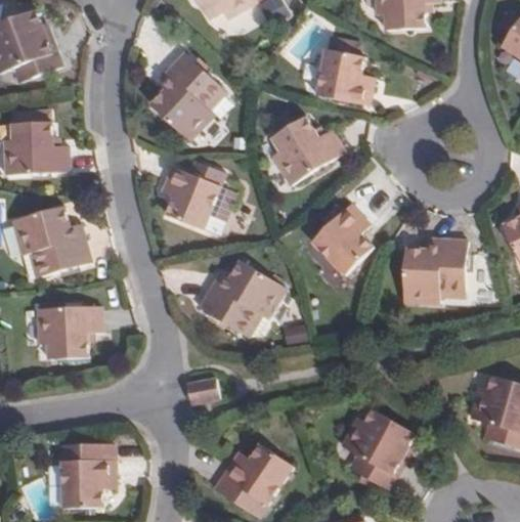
[(195,0),(206,19),(220,11),(224,17),(255,0),(195,0)]
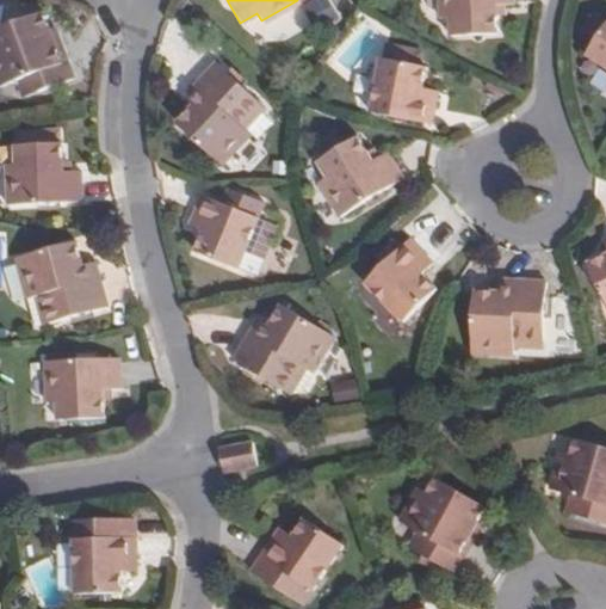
[(437,0),(438,16),(447,16),(449,36),(494,34),(493,11),(488,11),(488,1),(498,1),(508,1),(508,0),(437,0)]
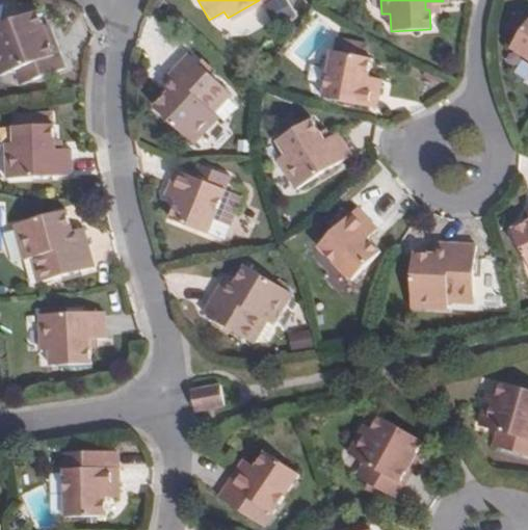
[(425,9),(429,9),(433,9),(433,1),(425,1),(425,9)]
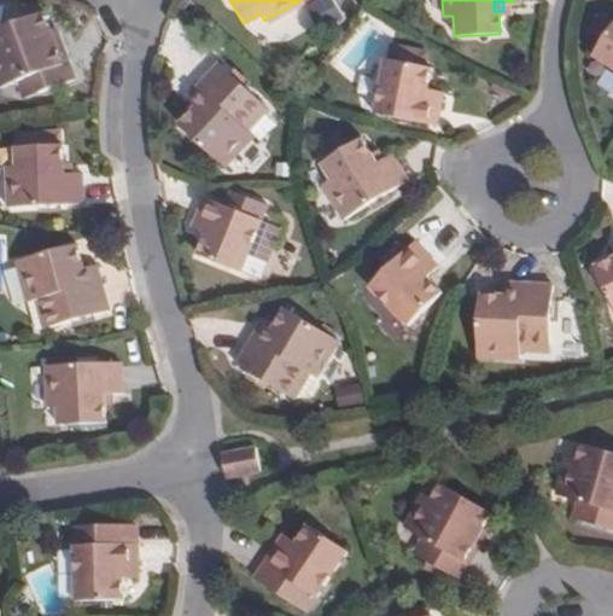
[(0,80),(11,77),(29,71),(35,88),(69,77),(54,32),(42,36),(40,29),(45,27),(39,7),(0,21),(0,80)]
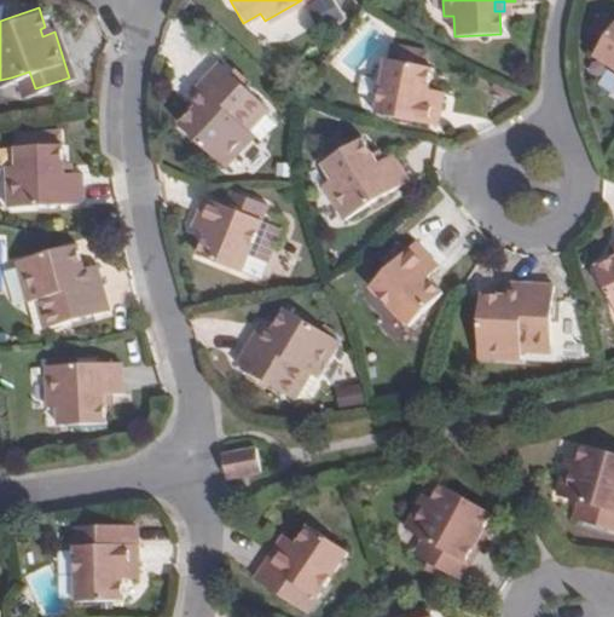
[(613,22),(592,56),(613,69),(613,22)]
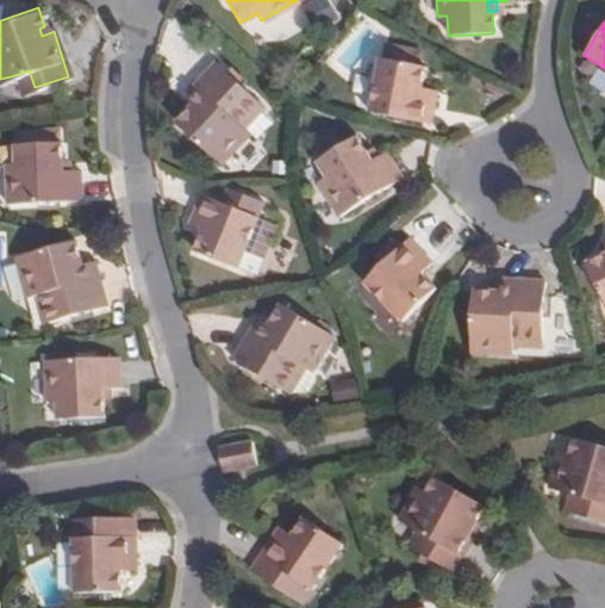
[(51,25),(44,26),(39,29),(42,36),(54,31),(51,25)]
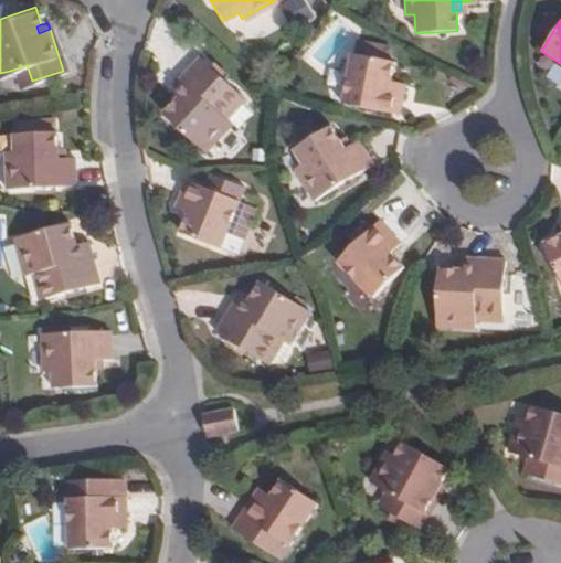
[(391,89),(393,80),(397,61),(351,52),(341,102),(398,115),(402,92),(391,89)]
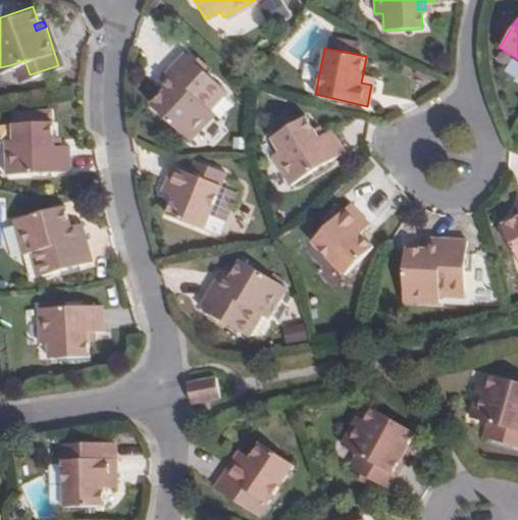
[(185,51),(165,70),(172,79),(162,88),(147,103),(184,141),(210,115),(206,111),(201,106),(219,88),(185,51)]
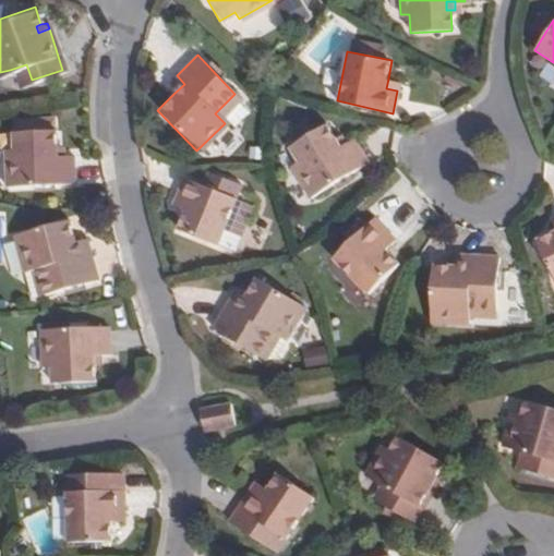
[(15,85),(32,80),(26,64),(10,70),(15,85)]
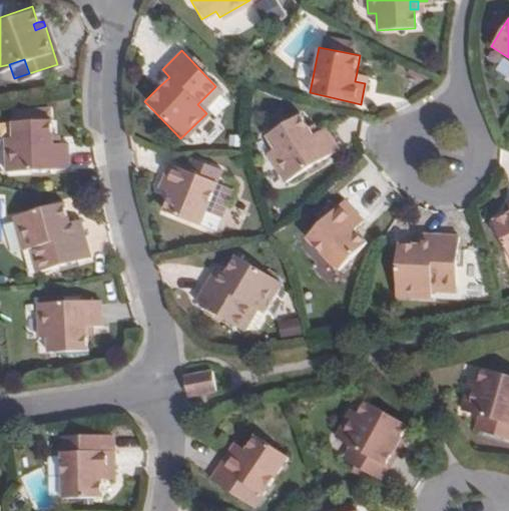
[(151,79),(159,86),(169,77),(162,69),(151,79)]
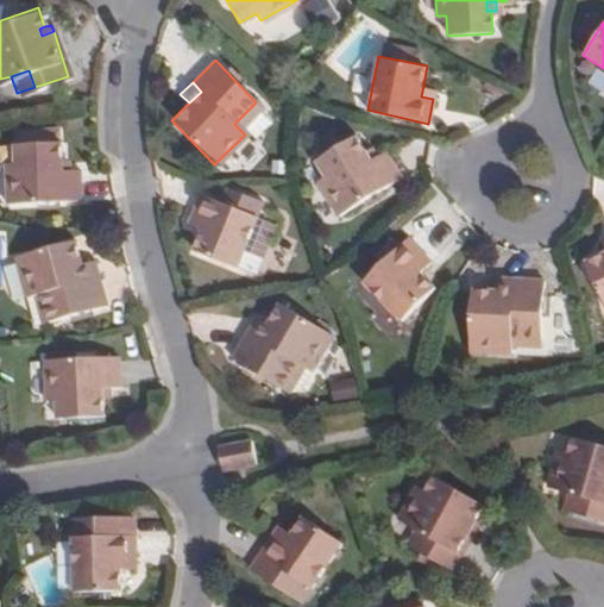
[(421,97),(433,99),(435,88),(423,86),(421,97)]
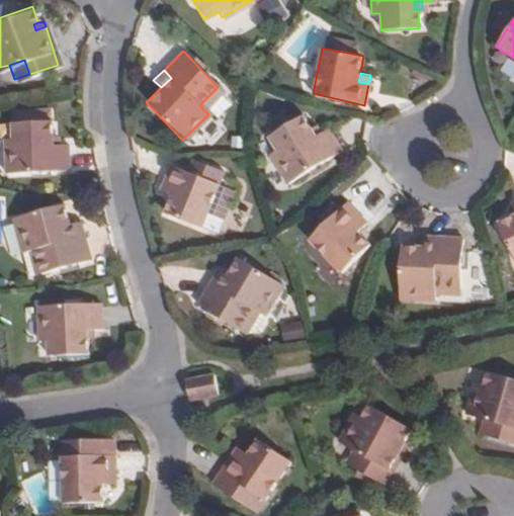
[(223,92),(218,87),(199,105),(204,110),(223,92)]
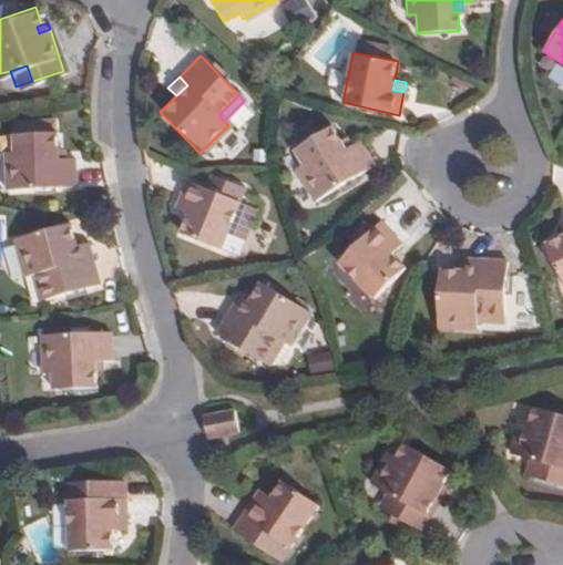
[(303,142),(292,147),(300,164),(294,167),(314,199),(369,164),(356,143),(347,147),(340,153),(335,145),(338,142),(327,126),(314,134),(309,126),(298,134),(303,142)]
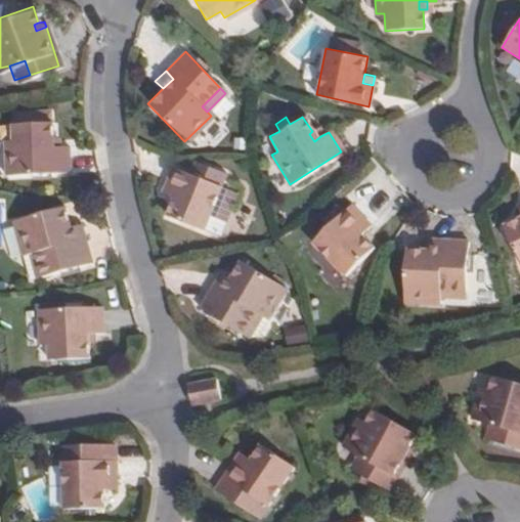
[(45,138),(49,138),(47,120),(9,124),(9,140),(1,141),(4,175),(65,172),(63,147),(54,148),(45,148),(45,138)]
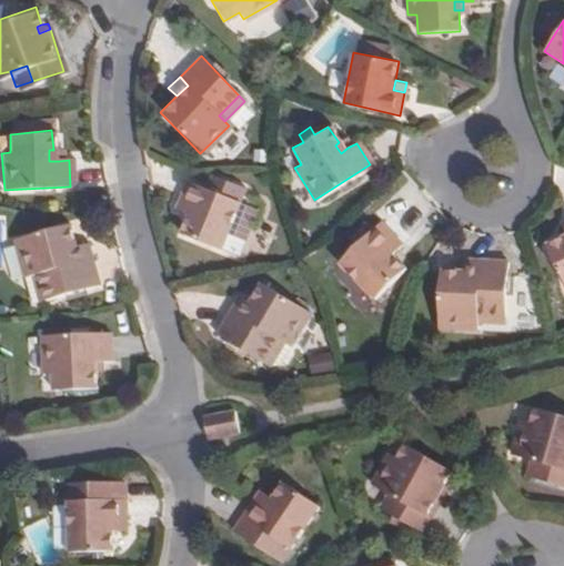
[(303,142),(299,134),(288,140),(292,148),(303,142)]
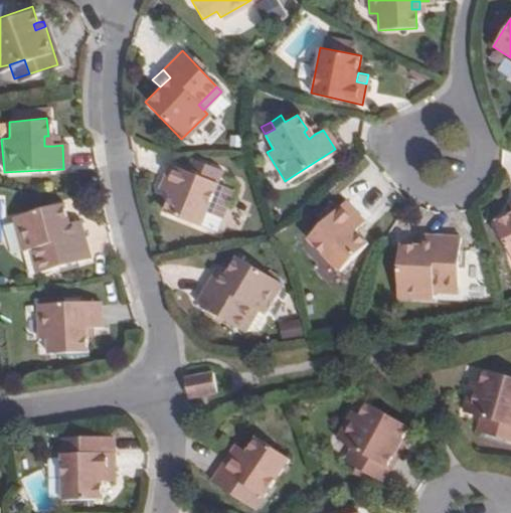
[(309,139),(315,134),(311,127),(307,129),(304,132),(309,139)]
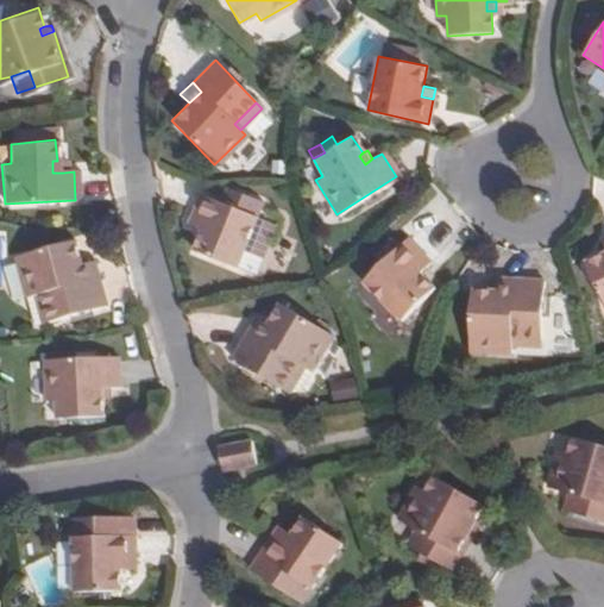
[(52,173),(63,173),(63,161),(57,161),(52,161),(52,173)]
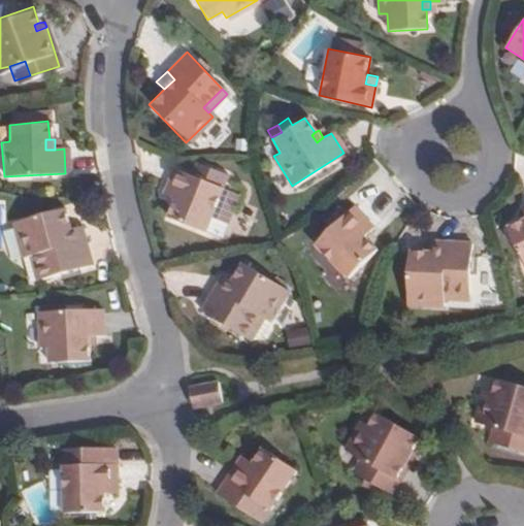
[(203,179),(208,168),(194,161),(189,173),(203,179)]
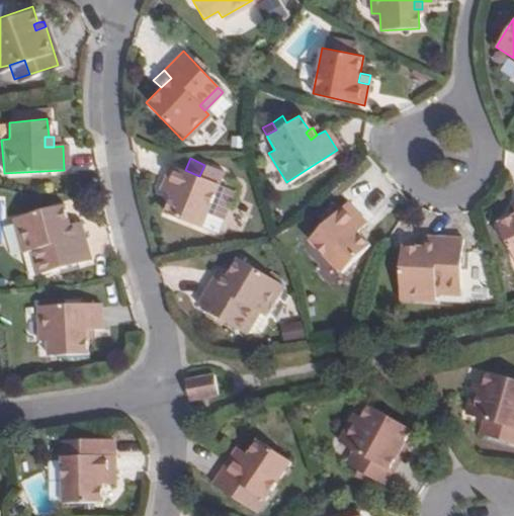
[(169,185),(165,192),(158,208),(196,227),(196,225),(215,185),(215,181),(219,171),(204,165),(199,176),(185,170),(167,162),(158,180),(169,185)]
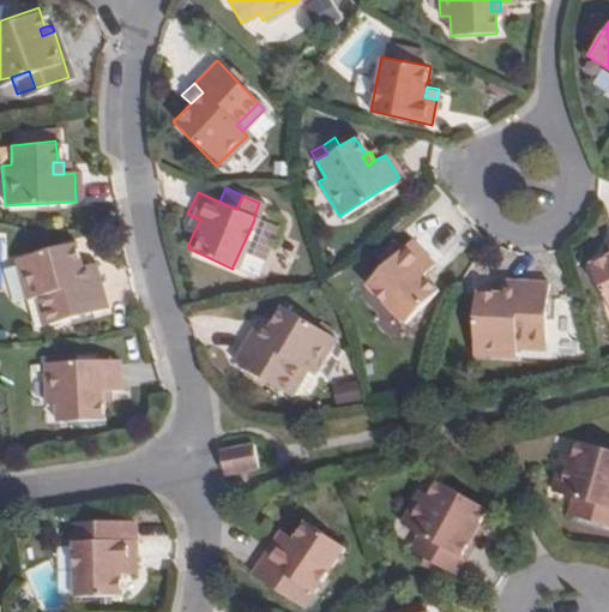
[(200,220),(187,214),(182,222),(196,228),(200,220)]
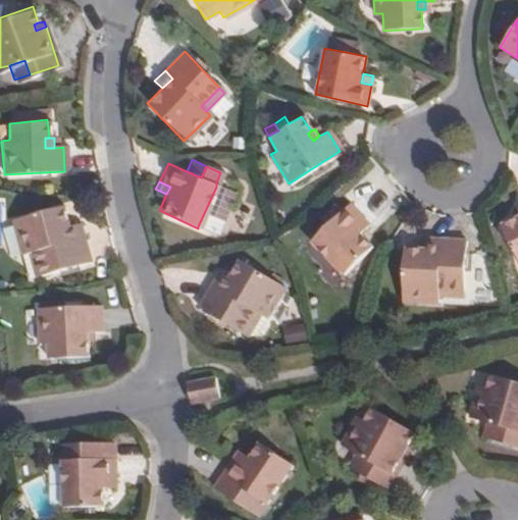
[(216,187),(198,226),(213,234),(231,193),(216,187)]
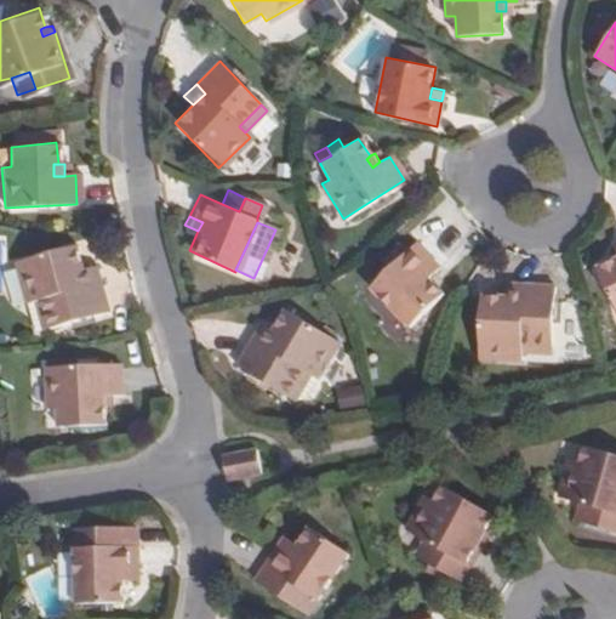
[(84,283),(80,266),(73,243),(11,257),(22,301),(40,297),(46,324),(106,311),(97,279),(84,283)]
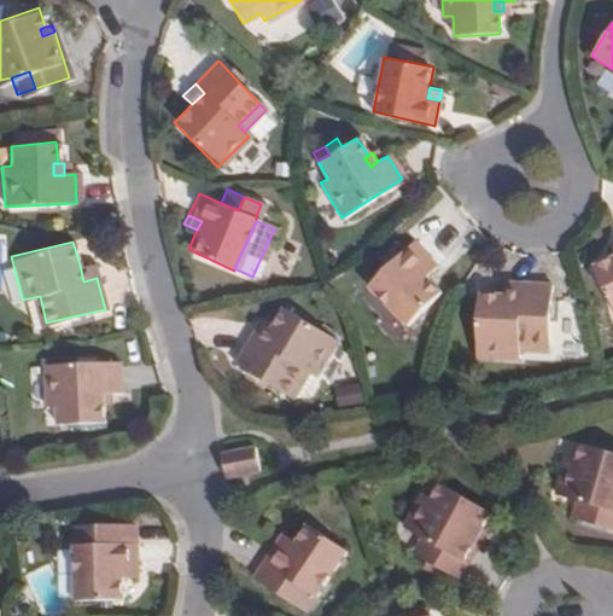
[(438,289),(424,275),(415,267),(425,257),(408,242),(365,286),(404,326),(438,289)]
